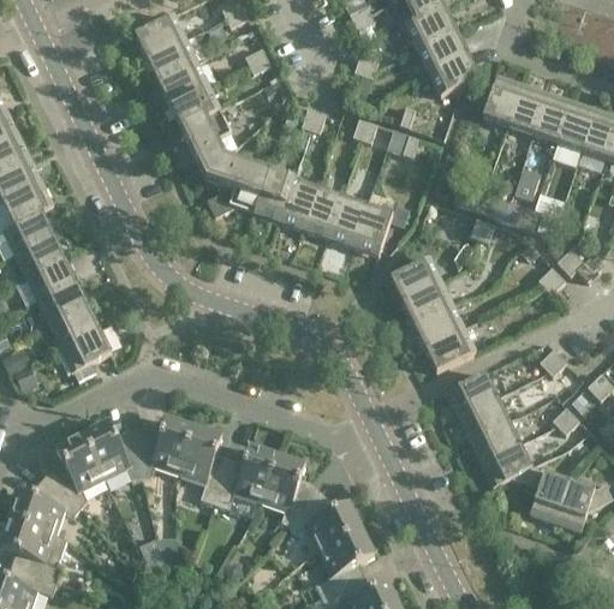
[(418,21),(446,7),(457,1),(455,0),(407,0),(417,19),(418,21)]
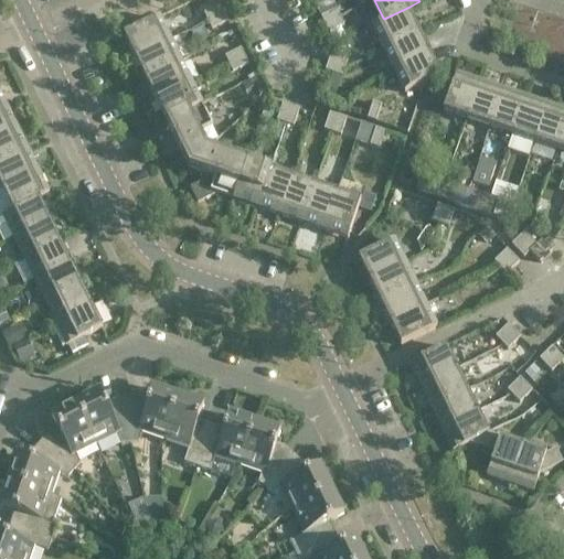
[(225,9),(221,1),(205,9),(209,17),(225,9)]
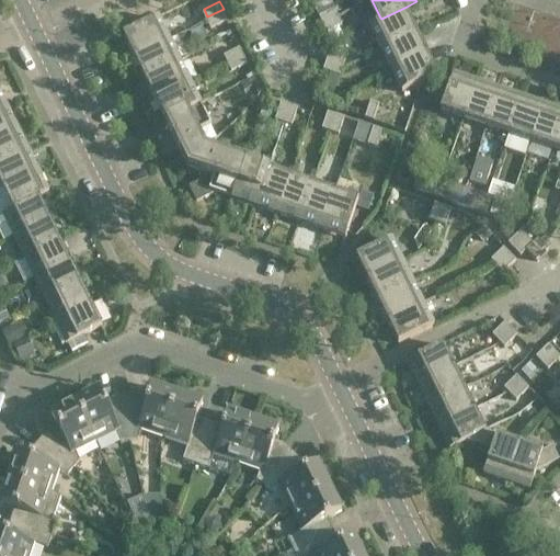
[(335,4),(319,12),(323,20),(339,12),(335,4)]
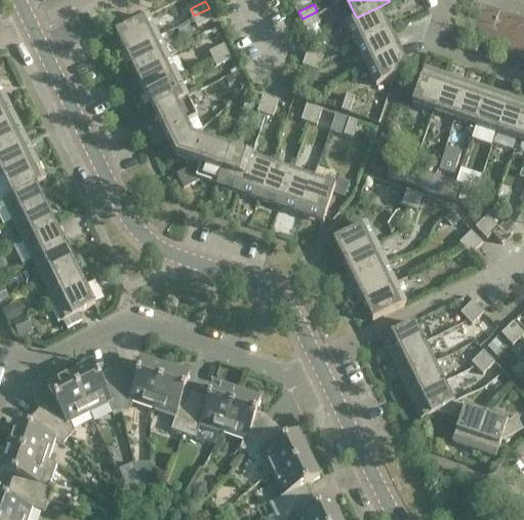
[(356,16),(347,21),(357,41),(390,25),(380,6),(357,17),(356,16)]
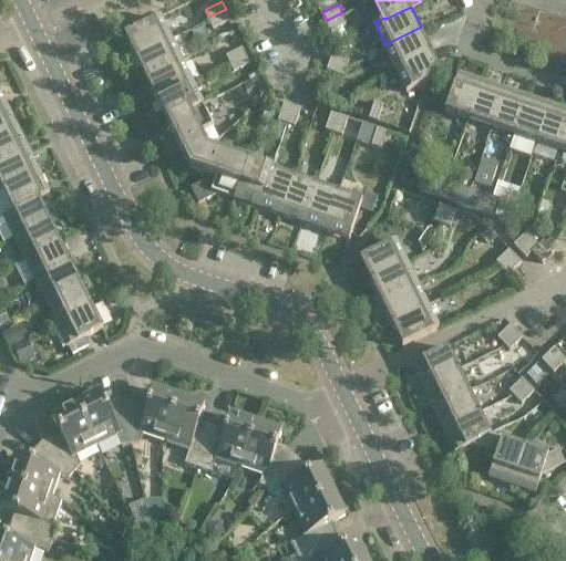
[(209,17),(214,24),(229,17),(226,9),(209,17)]
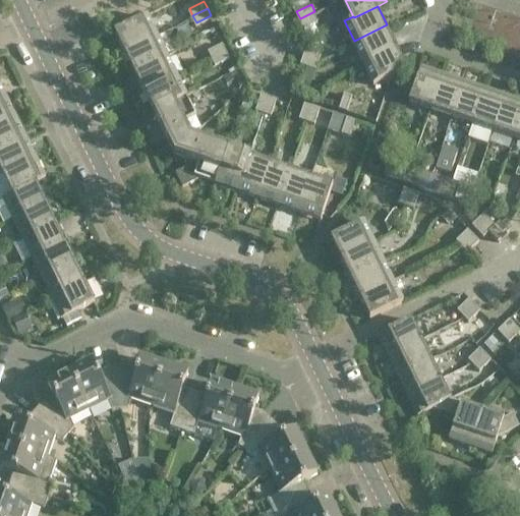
[(303,25),(319,18),(314,11),(300,18),(303,25)]
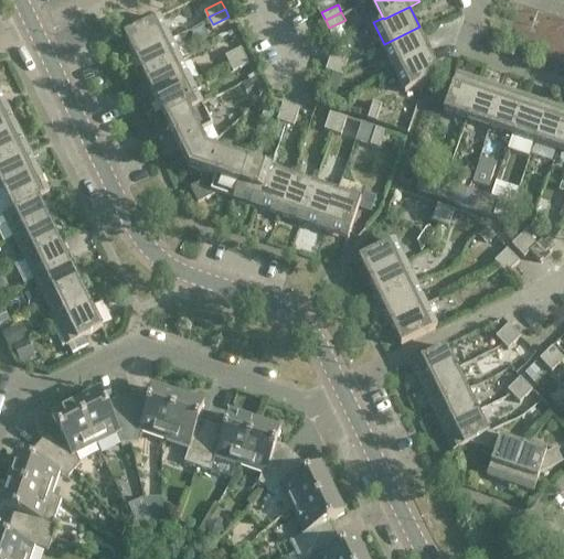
[(160,13),(124,31),(135,53),(171,35),(160,13)]
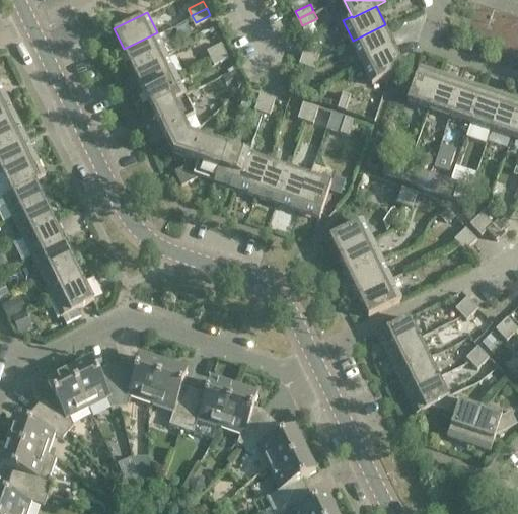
[(353,41),(363,61),(395,45),(385,24),(353,41)]
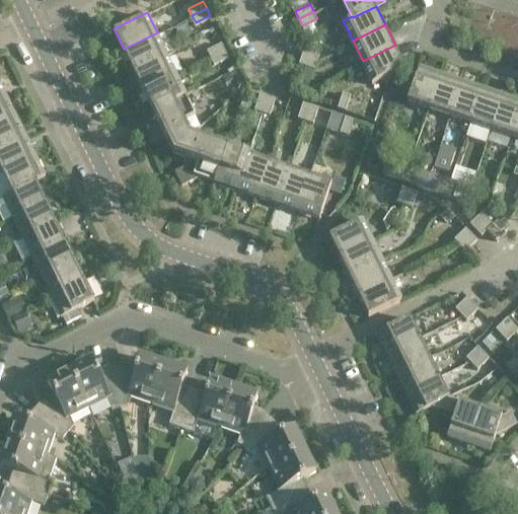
[(124,49),(134,68),(166,52),(157,32),(124,49)]
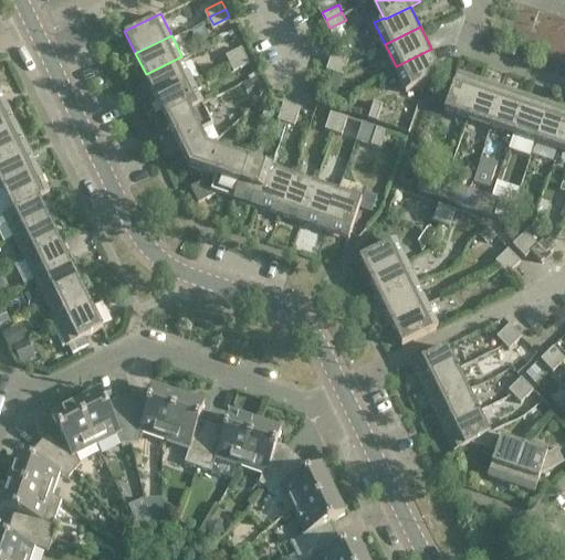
[(246,52),(242,44),(227,52),(230,60),(246,52)]
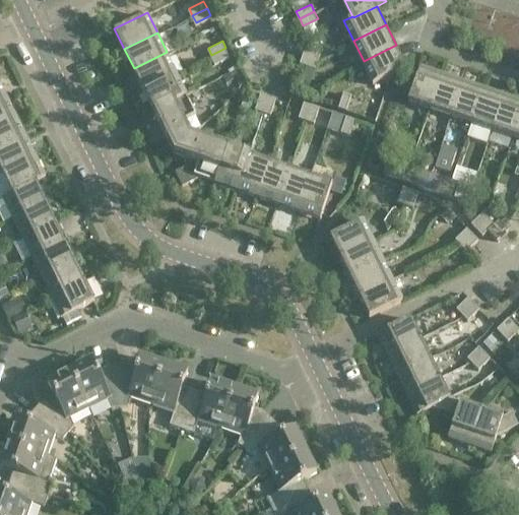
[(373,81),(406,65),(396,45),(364,61),(373,81)]
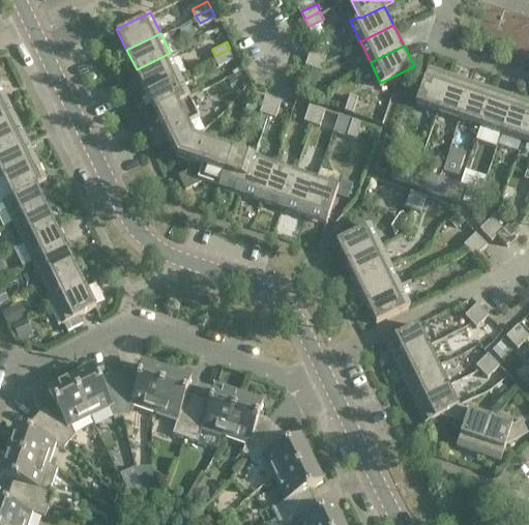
[(324,59),(327,52),(312,47),(309,54),(324,59)]
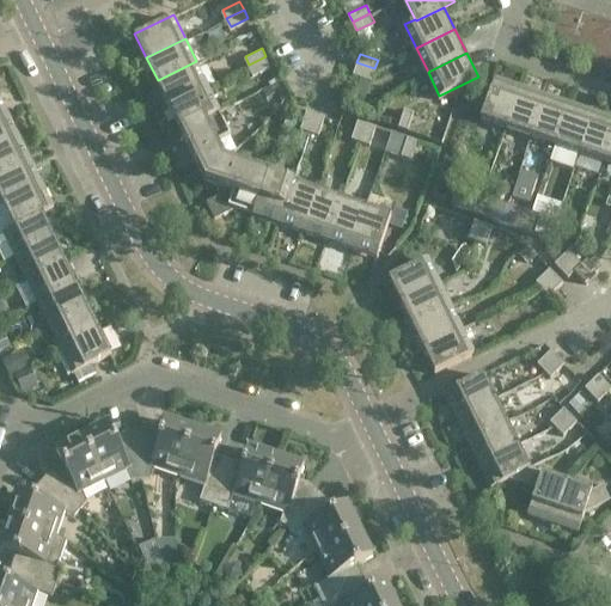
[(254,73),(270,65),(266,56),(249,65),(254,73)]
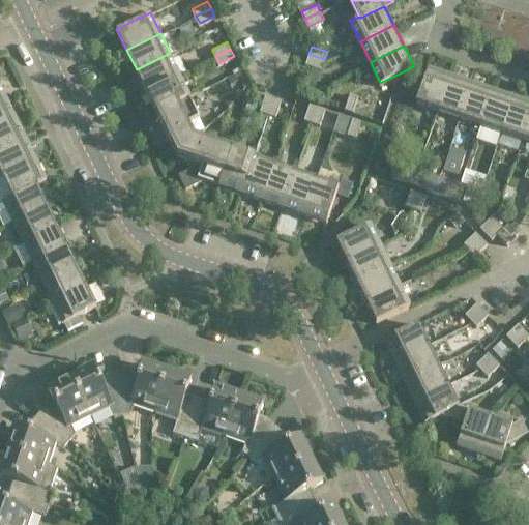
[(137,69),(146,90),(180,74),(170,53),(137,69)]
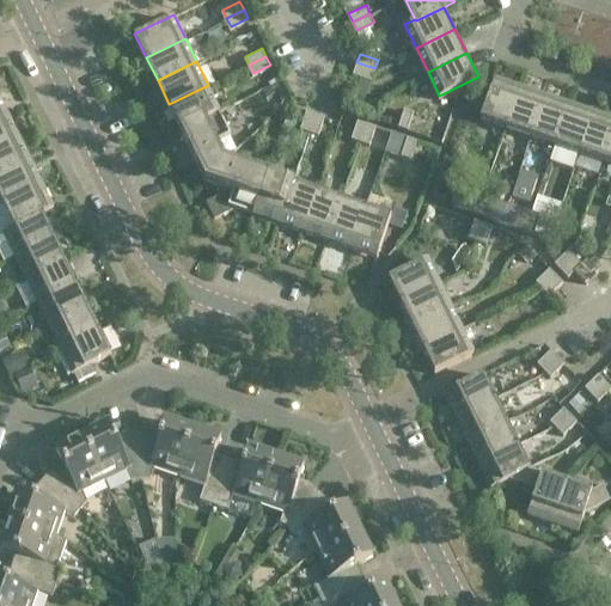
[(356,62),(353,72),(372,78),(374,68),(356,62)]
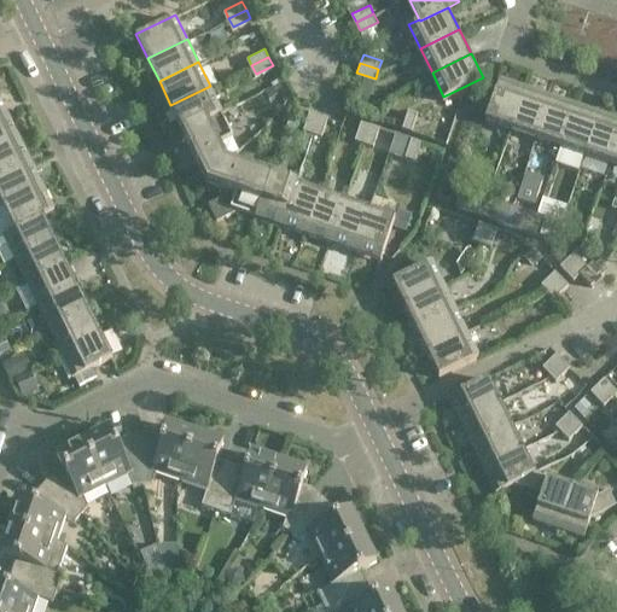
[(500,75),(485,116),(511,124),(525,83),(500,75)]
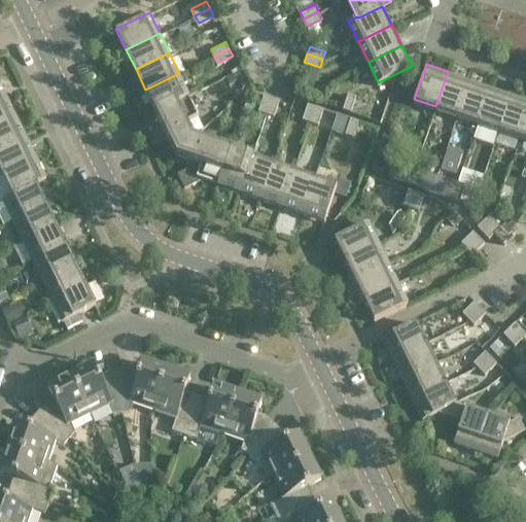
[(234,70),(226,74),(230,80),(237,77),(234,70)]
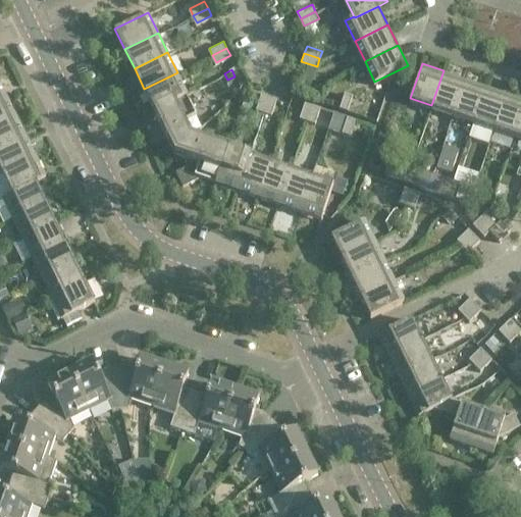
[(464,78),(444,70),(431,105),(453,113),(464,78)]
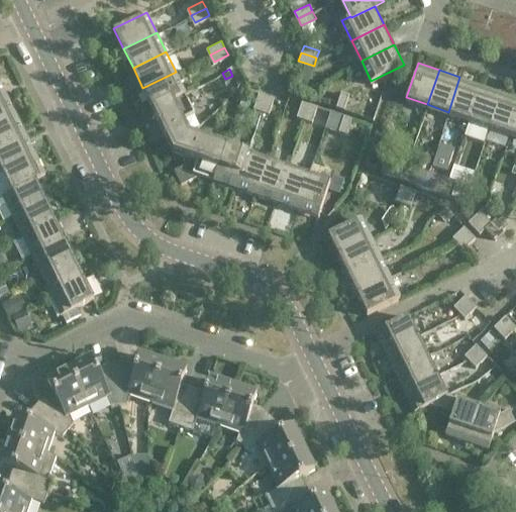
[(152,108),(165,102),(186,92),(176,72),(142,88),(152,108)]
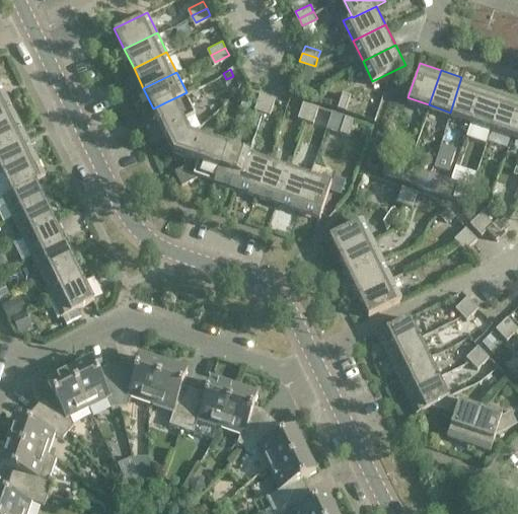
[(483,84),(461,77),(450,113),(470,120),(483,84)]
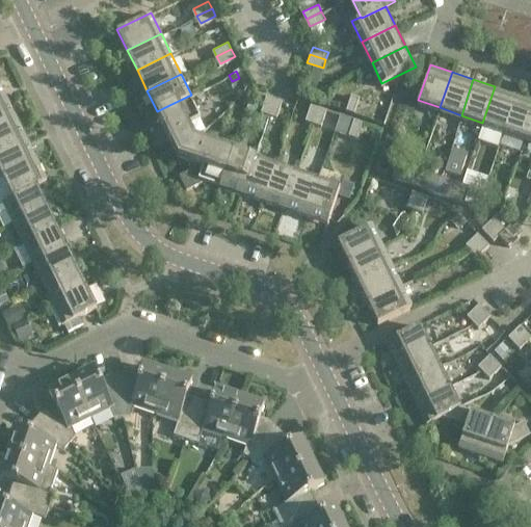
[(516,94),(495,86),(482,123),(504,130),(516,94)]
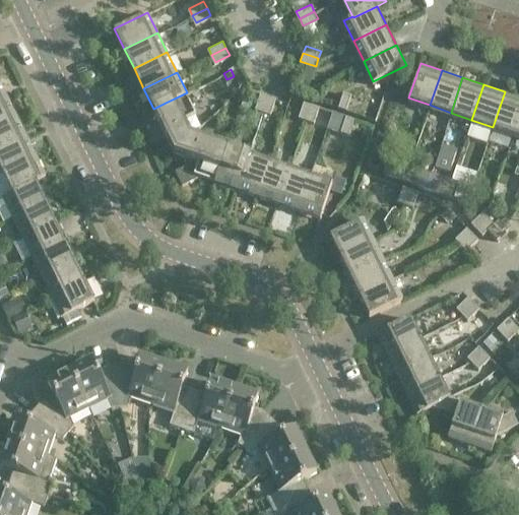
[(268,94),(261,91),(256,107),(263,110),(268,94)]
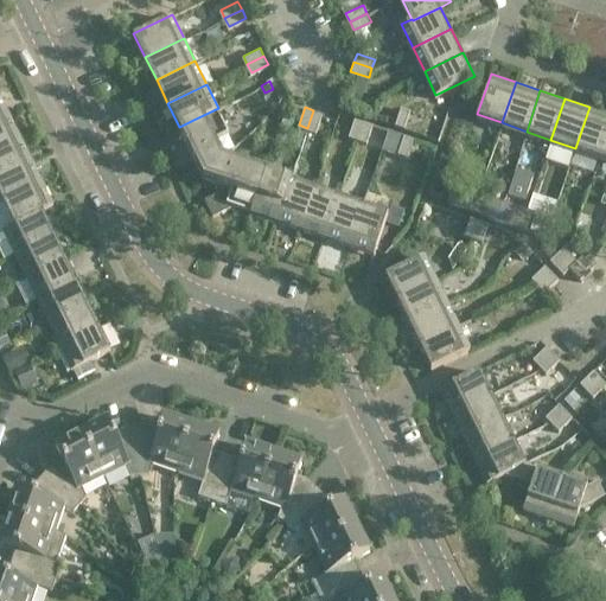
[(406,127),(412,109),(403,107),(397,123),(406,127)]
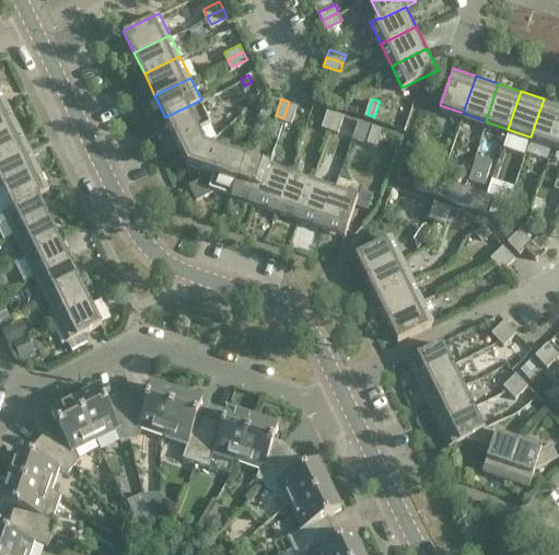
[(558,104),(544,99),(531,137),(554,145),(558,128),(558,104)]
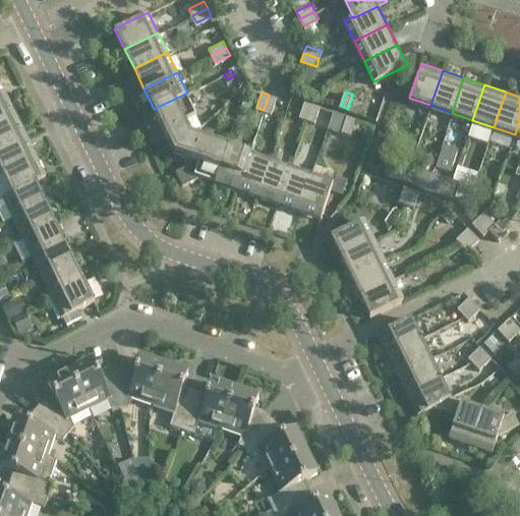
[(175,152),(186,156),(199,160),(197,166),(188,163),(176,169),(183,183),(201,175),(216,180),(222,162),(228,145),(191,132),(185,118),(196,112),(187,93),(166,103),(154,109),(175,152)]
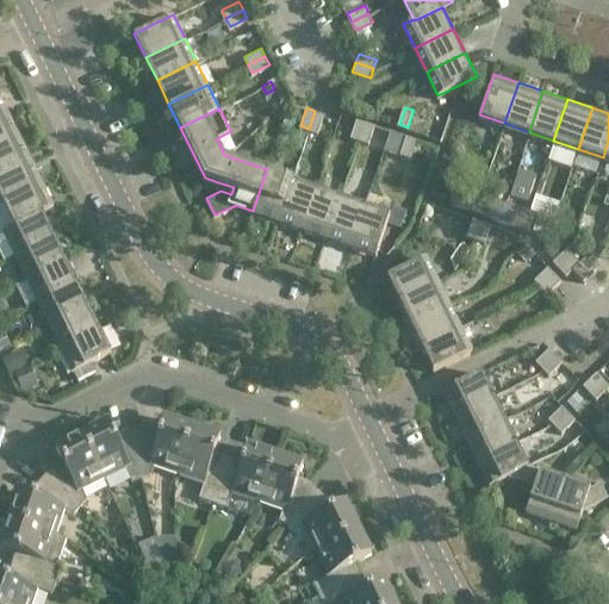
[(0,143),(19,135),(8,111),(0,114),(0,143)]
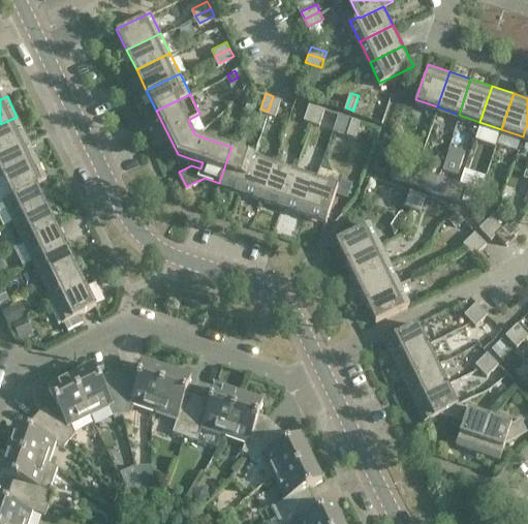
[(276,114),(281,98),(273,96),(268,112),(276,114)]
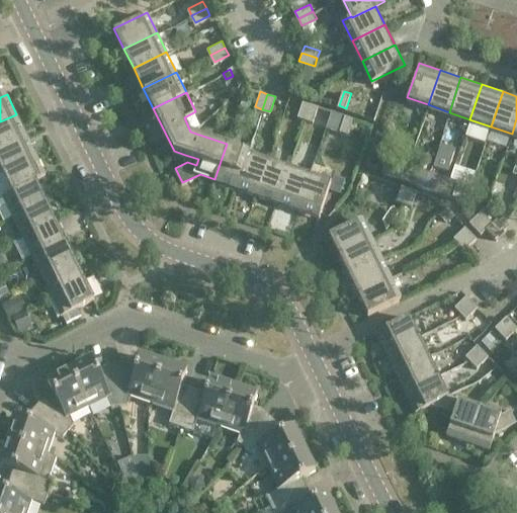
[(311,101),(304,99),(298,114),(306,116),(311,101)]
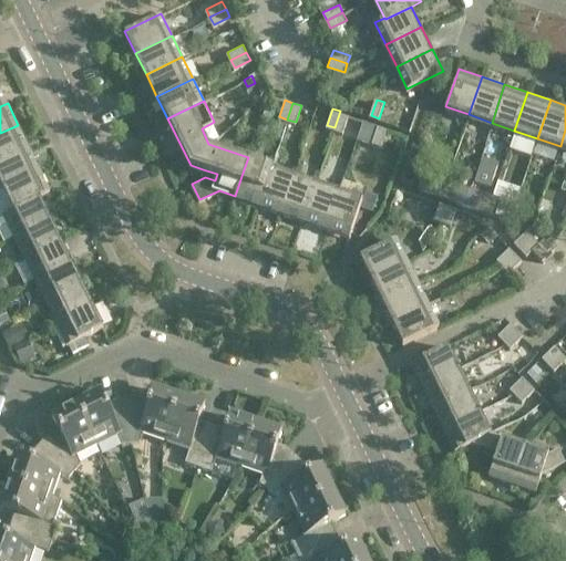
[(343,131),(349,114),(340,111),(335,127),(343,131)]
